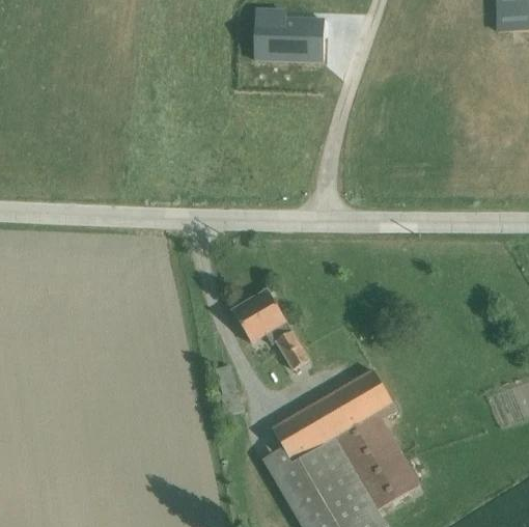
[(506,0),(506,31),(528,31),(528,0),(506,0)]
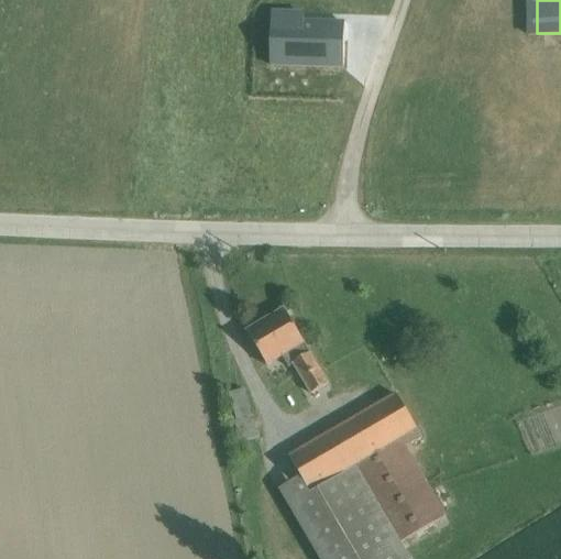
[(284,306),(245,328),(266,363),(282,354),(287,363),(292,361),(309,391),(327,381),(284,306)]
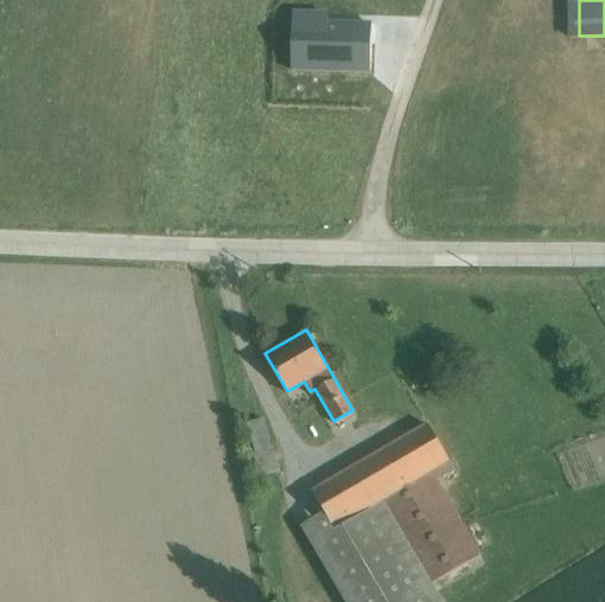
[(250,449),(258,473),(278,468),(262,416),(244,421),(254,449),(250,449)]
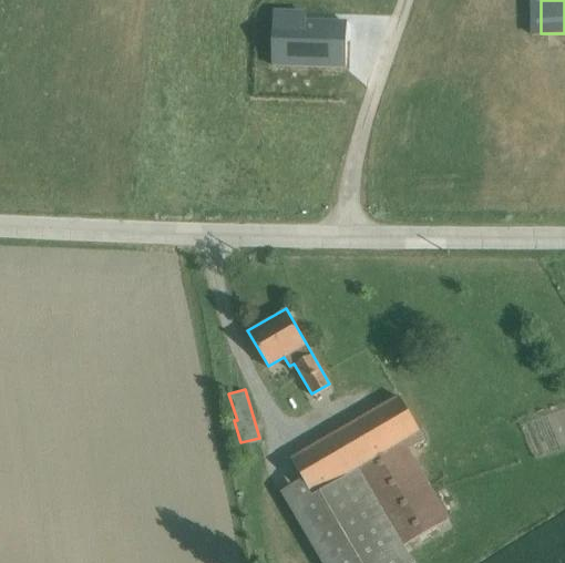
[(398,392),(289,456),(301,478),(279,490),(321,562),(410,562),(413,561),(403,543),(358,466),(403,439),(408,447),(423,437),(398,392)]
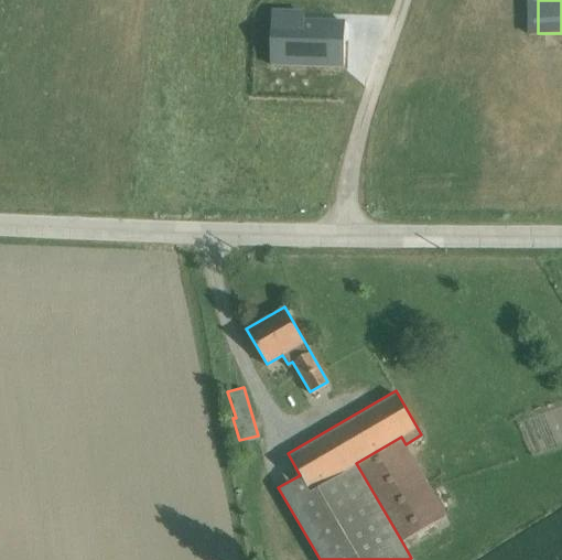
[(356,463),(401,540),(446,514),(406,444),(401,437),(356,463)]
